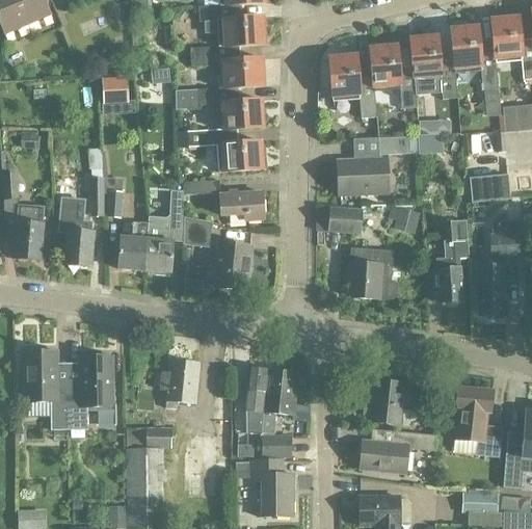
[(0,0),(0,23),(4,33),(51,12),(45,0),(0,0)]
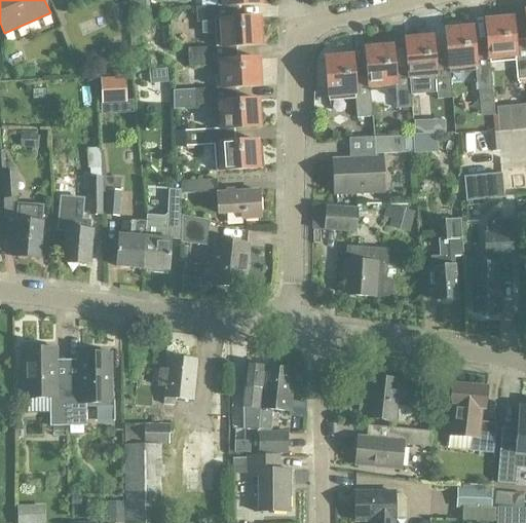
[(147,7),(146,0),(132,0),(133,8),(147,7)]
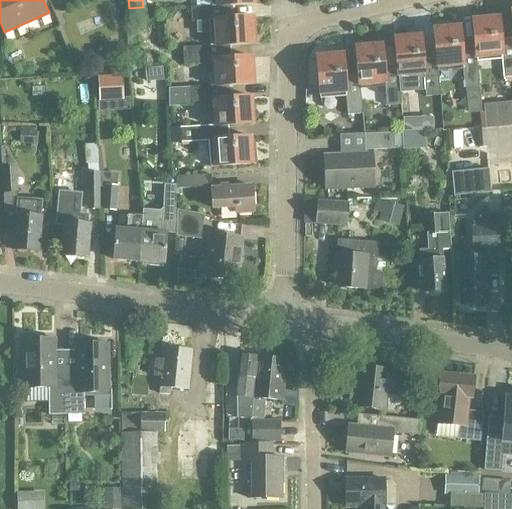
[(229,44),(255,42),(253,15),(231,17),(230,4),(230,3),(216,4),(216,3),(191,5),(192,21),(214,19),(215,44),(216,44),(229,44)]
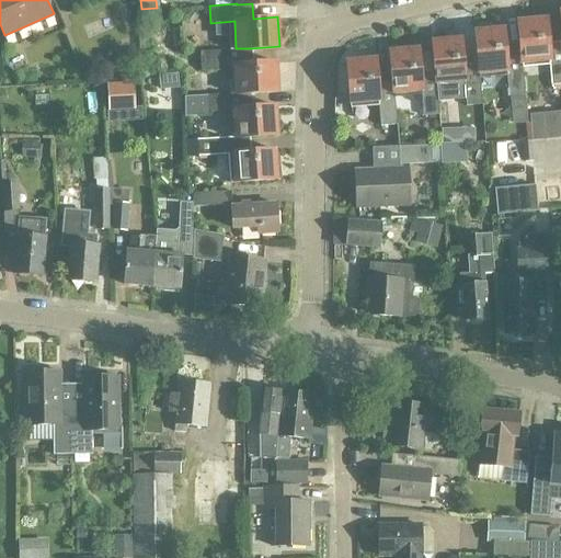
[(522,60),(523,60),(549,57),(551,83),(560,81),(560,38),(549,41),(546,15),(517,18),(519,48),(521,48),(522,60)]
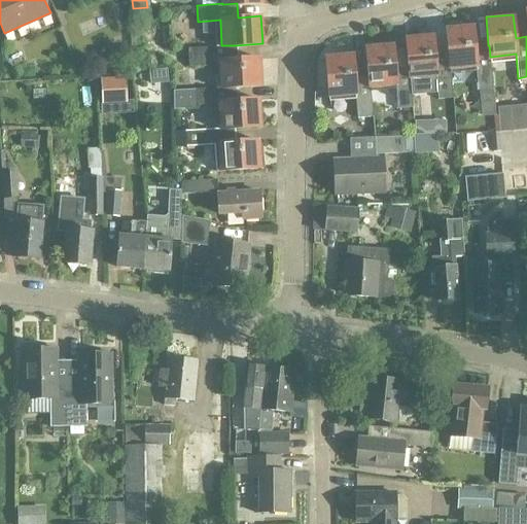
[(493,85),(491,57),(490,57),(489,45),(488,45),(476,46),(472,23),(445,26),(448,55),(449,55),(450,66),(451,66),(476,64),(478,86),(493,85)]
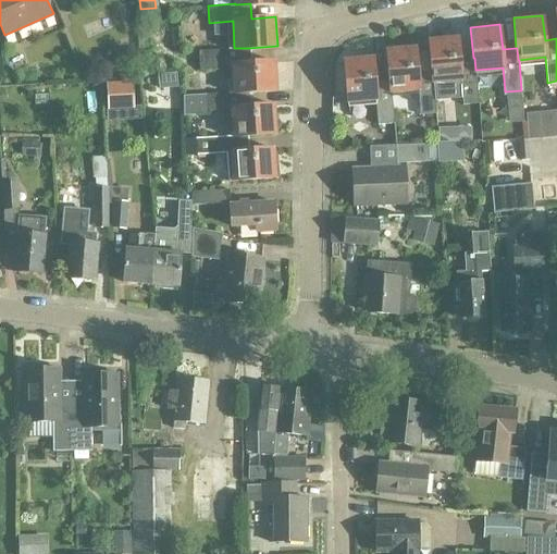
[(460,77),(462,102),(479,100),(477,70),(475,70),(474,58),(473,58),(460,60),(457,35),(429,37),(431,69),(433,79),(460,77)]
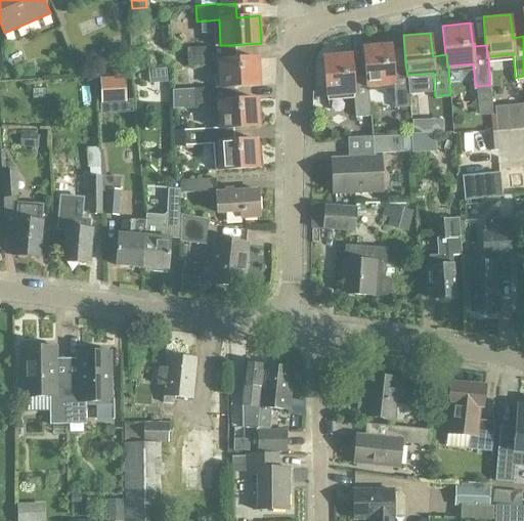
[(392,66),(390,42),(363,44),(365,74),(366,74),(367,84),(368,84),(393,82),(395,105),(410,104),(407,75),(405,64),(392,66)]
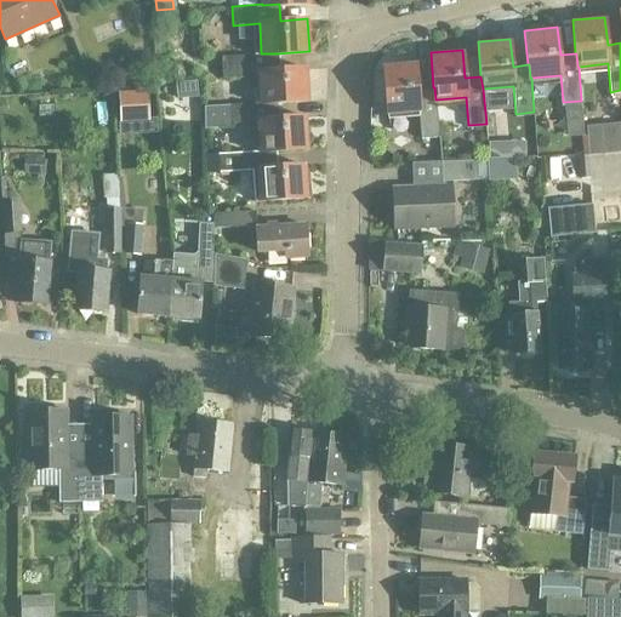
[(138,73),(129,52),(110,61),(120,81),(138,73)]
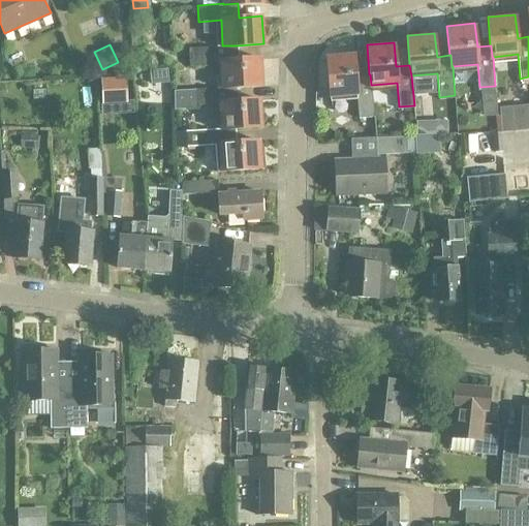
[(213,74),(221,73),(222,87),(236,87),(263,85),(261,57),(238,59),(237,45),(223,45),(222,45),(197,47),(189,48),(190,65),(212,63),(213,74)]
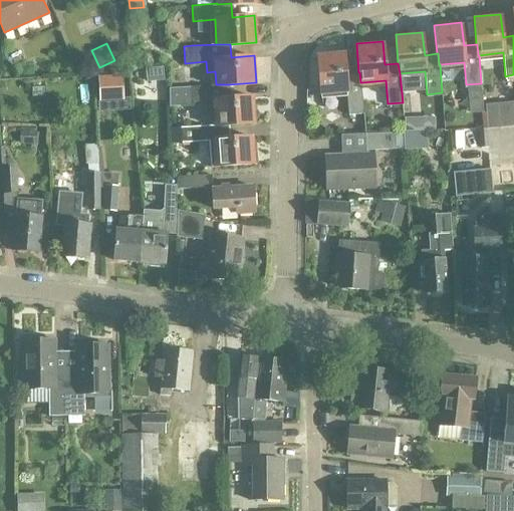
[(153,63),(152,48),(138,49),(139,54),(134,54),(135,63),(139,63),(139,65),(153,63)]
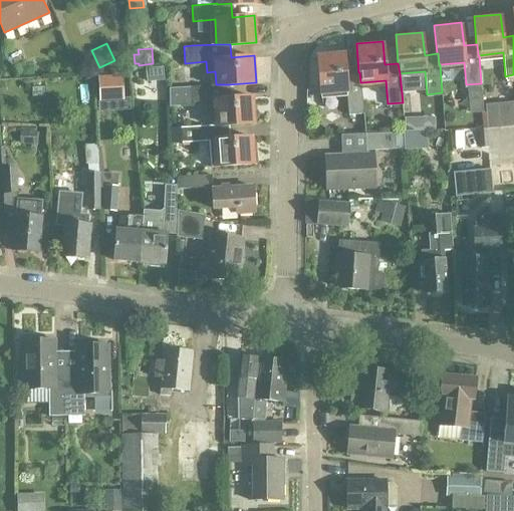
[(346,73),(343,50),(317,53),(320,92),(346,90),(348,113),(363,111),(361,82),(360,82),(359,72),(358,72),(346,73)]
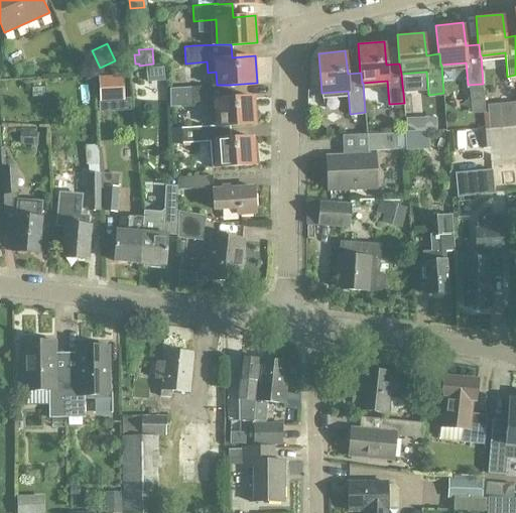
[(96,80),(96,99),(123,98),(122,79),(96,80)]
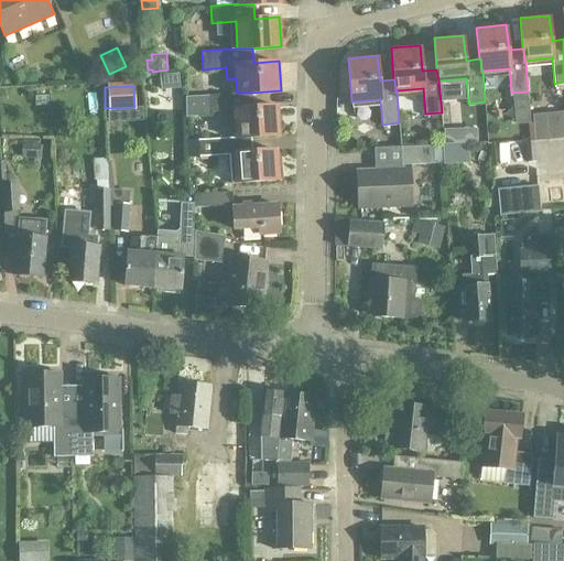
[(236,137),(251,137),(280,136),(279,106),(252,107),(251,93),(237,93),(185,96),(186,116),(212,115),(212,110),(225,109),(226,121),(235,121),(236,137)]
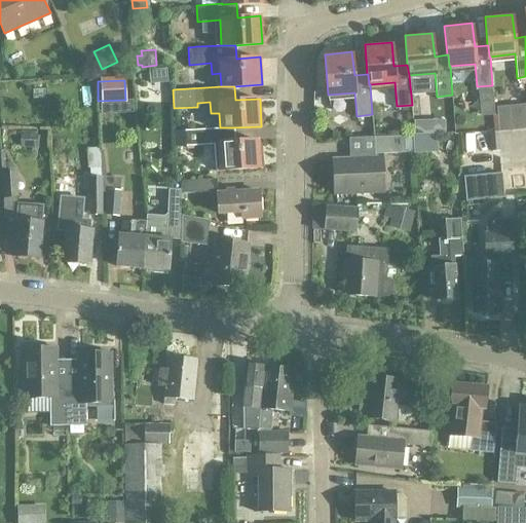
[(510,104),(512,128),(524,127),(522,102),(510,104)]
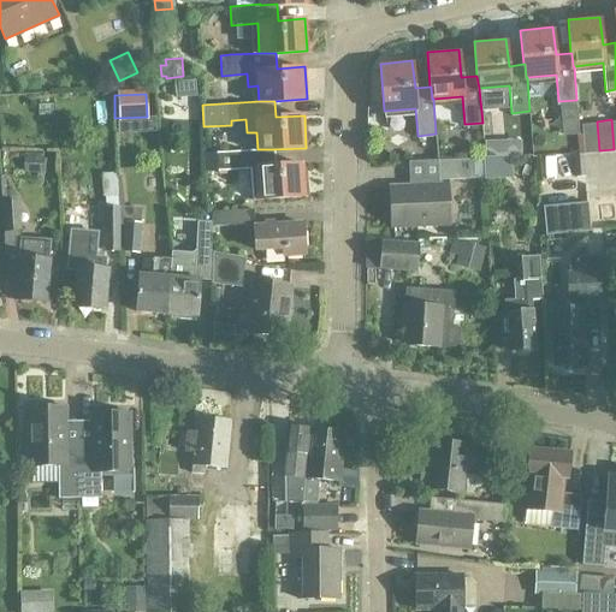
[(585,152),(599,150),(597,122),(582,123),(585,152)]
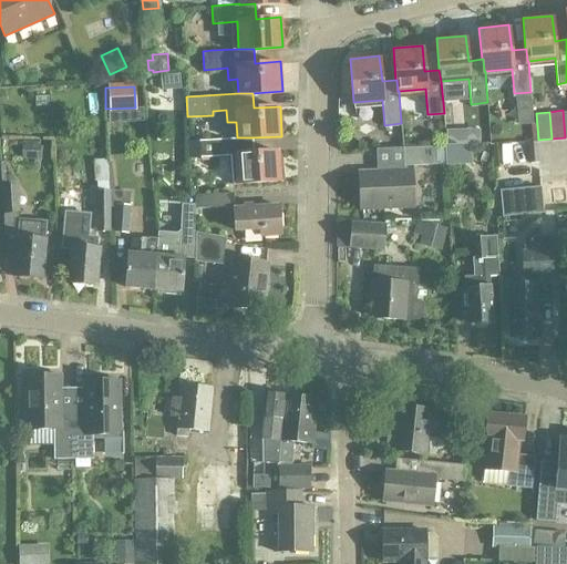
[(447,143),(463,143),(463,127),(446,129),(447,143)]
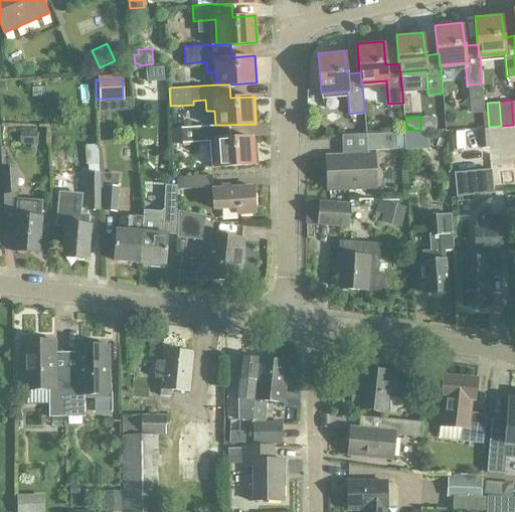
[(230,138),(229,125),(215,125),(180,127),(181,142),(213,140),(215,166),(254,164),(253,137),(230,138)]
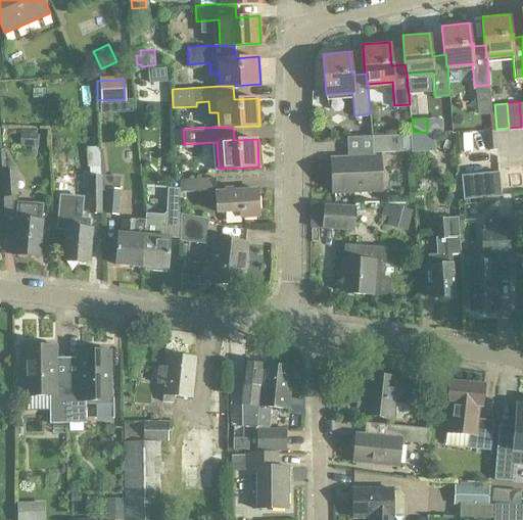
[(460,130),(461,149),(471,148),(470,129),(460,130)]
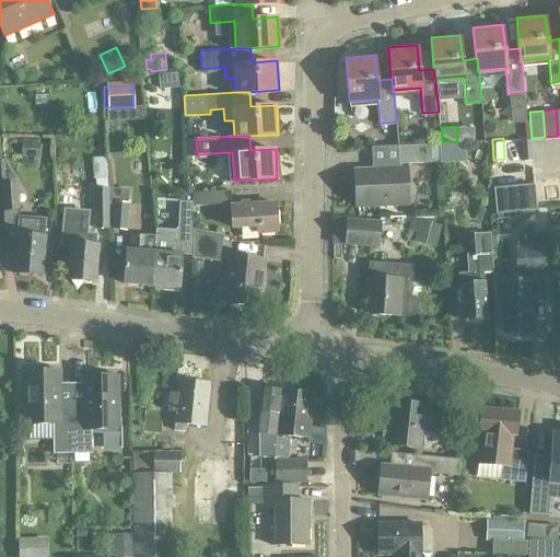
[(22,142),(22,151),(35,151),(34,142),(22,142)]
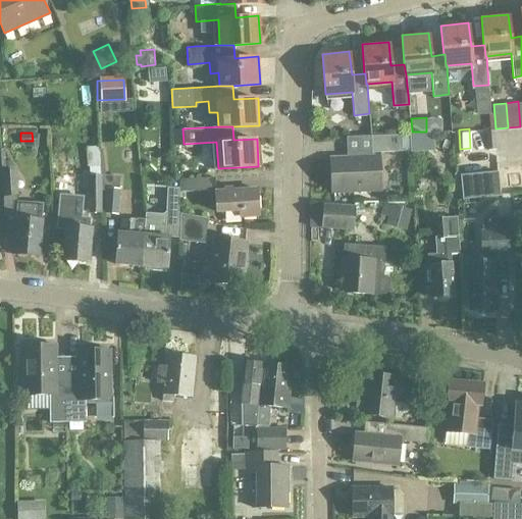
[(371,135),(371,151),(380,151),(402,150),(402,133),(371,135)]
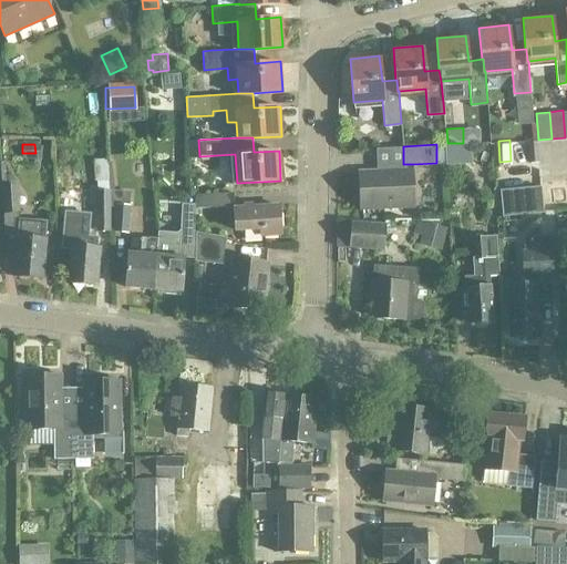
[(413,204),(412,167),(359,170),(361,206),(413,204)]
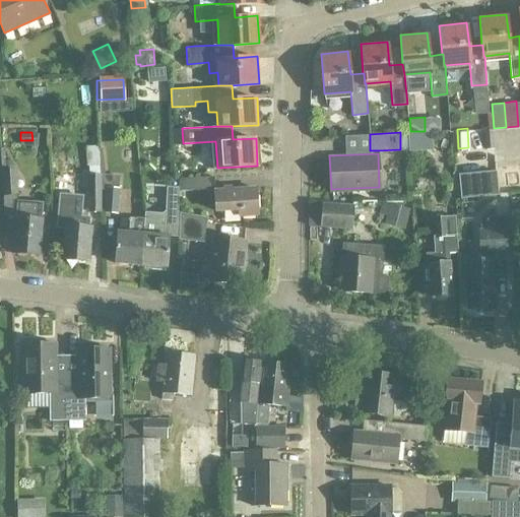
[(469,156),(469,166),(491,164),(490,154),(469,156)]
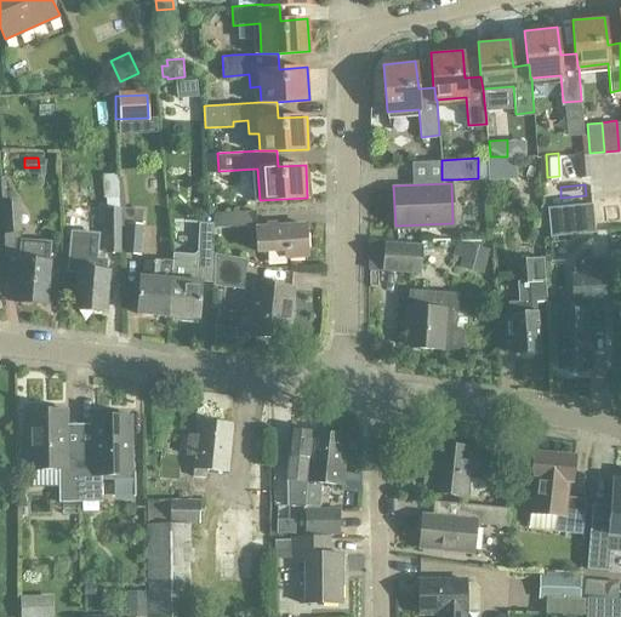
[(21,230),(20,200),(1,201),(4,232),(21,230)]
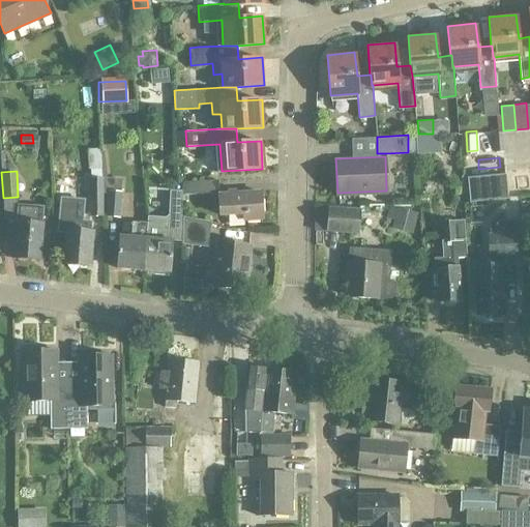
[(507,173),(469,176),(471,201),(509,197),(507,173)]
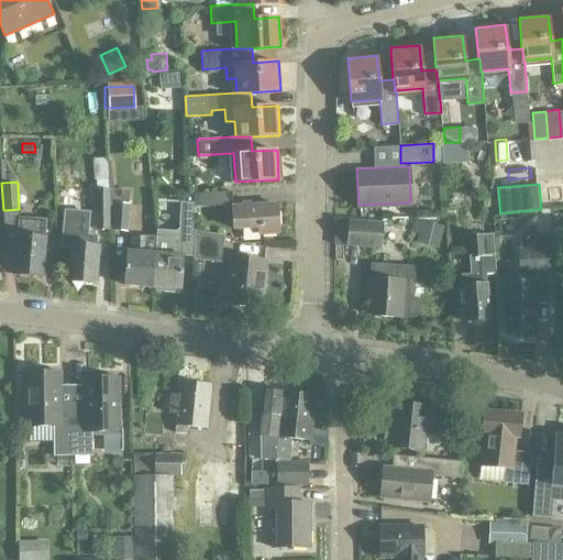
[(96,227),(109,227),(108,209),(108,200),(108,188),(95,188),(95,209),(96,227)]
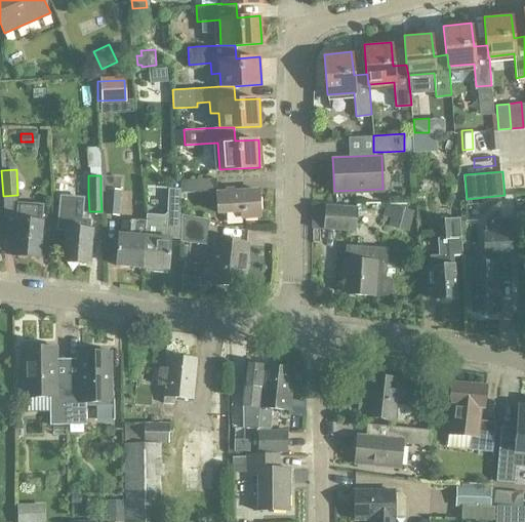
[(101,187),(107,187),(120,188),(120,175),(101,175),(101,187)]
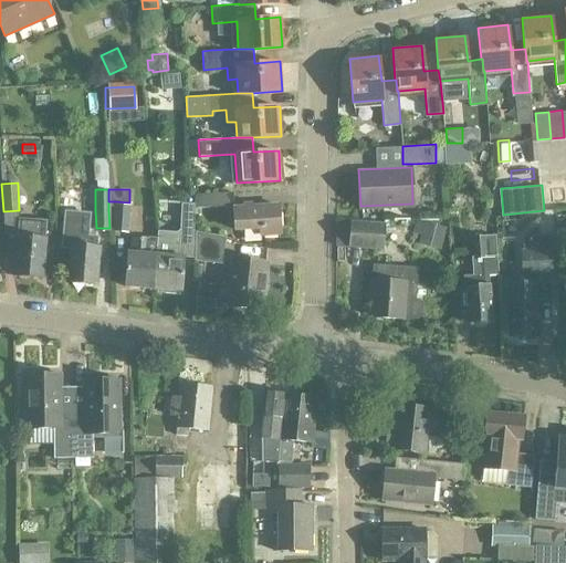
[(209,206),(208,193),(196,193),(196,207),(209,206)]
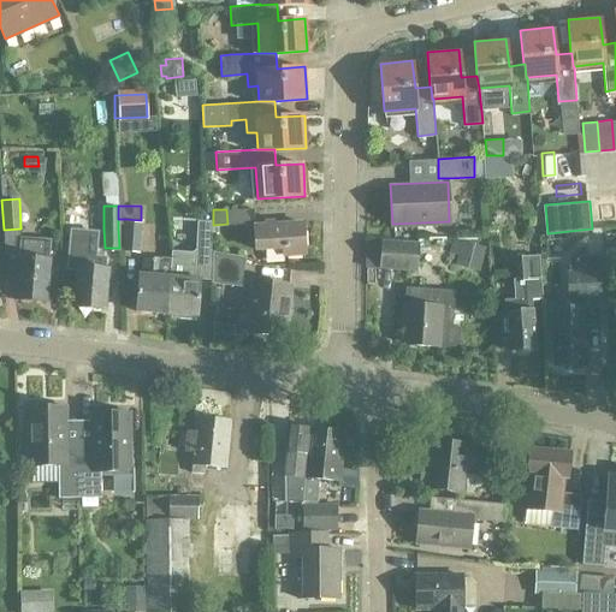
[(138,250),(141,220),(125,219),(124,249),(138,250)]
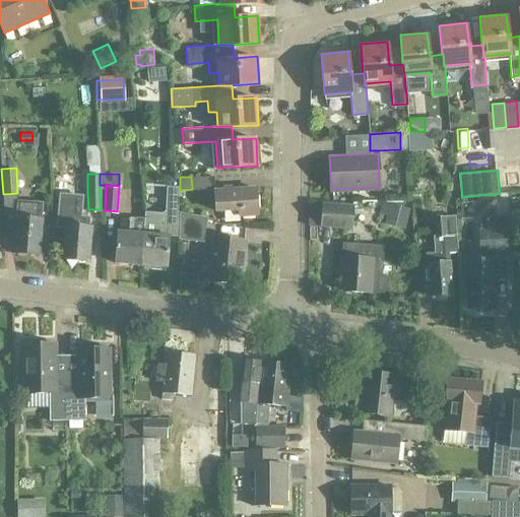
[(178,209),(179,193),(179,185),(167,185),(166,193),(166,209),(178,209)]
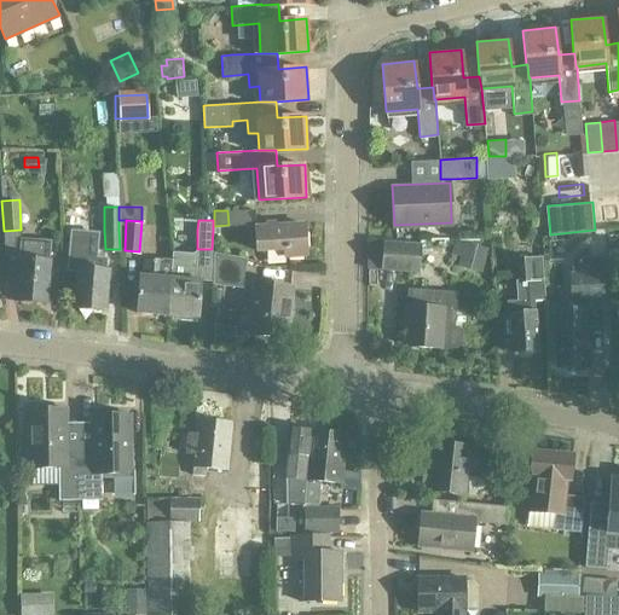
[(284,247),(284,255),(305,254),(304,222),(255,225),(256,249),(284,247)]
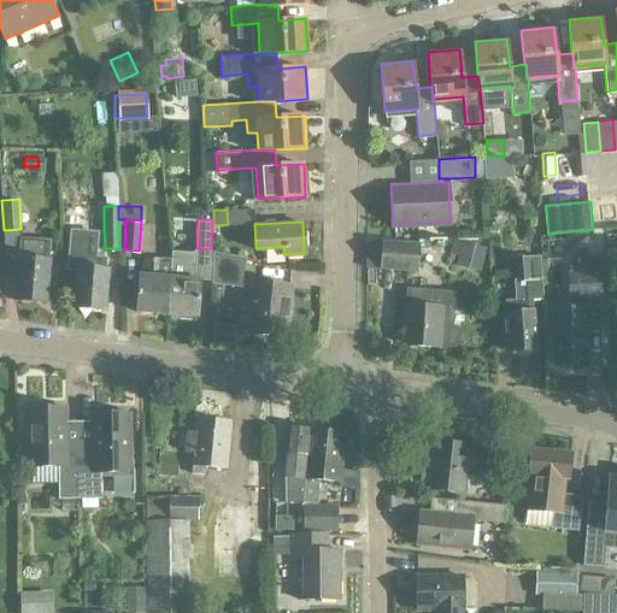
[(30,301),(33,299),(46,300),(50,258),(48,258),(51,239),(21,236),(16,298),(21,298),(23,300),(30,301)]
